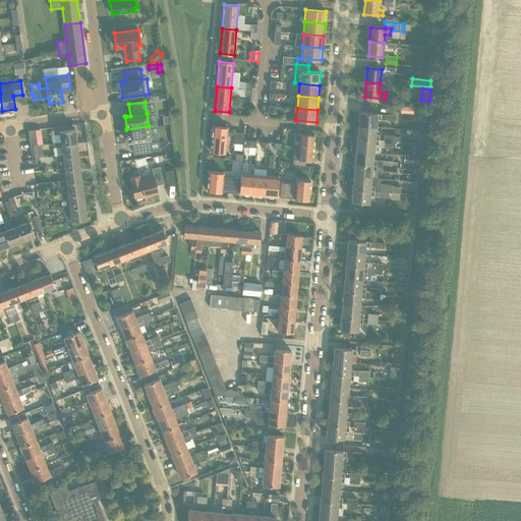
[(425,114),(424,125),(429,125),(430,109),(422,109),(422,114),(425,114)]
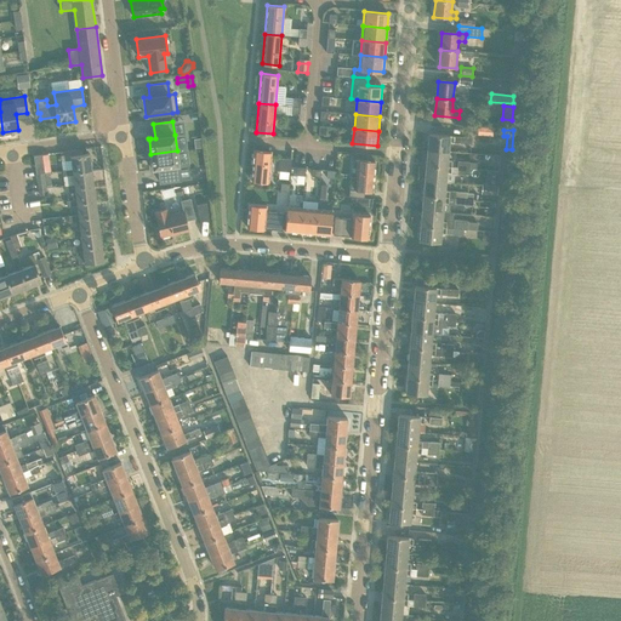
[(428,151),(449,152),(450,143),(454,143),(471,146),(472,138),(455,137),(429,135),(428,151)]
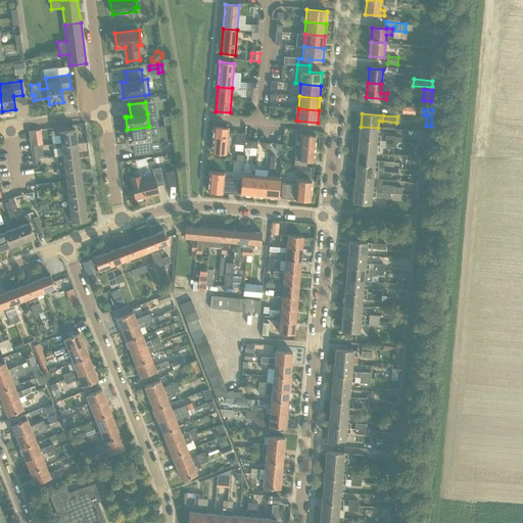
[(68,126),(50,129),(51,131),(51,136),(59,135),(60,143),(60,144),(77,142),(77,141),(75,129),(68,130),(68,126)]
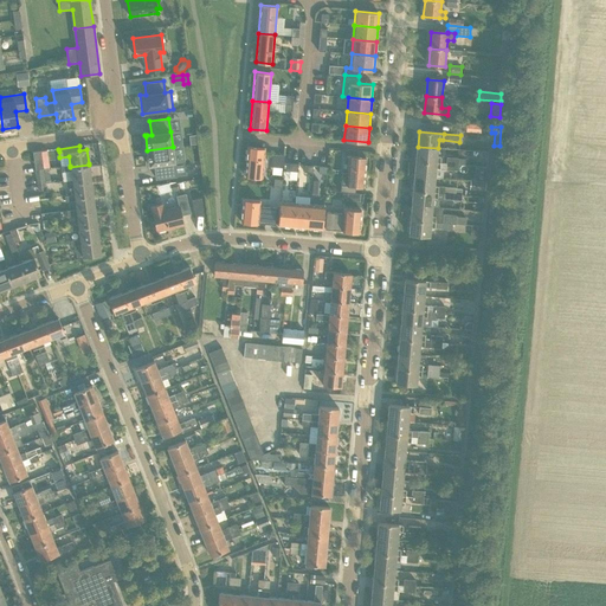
[(173,147),(147,150),(149,165),(148,165),(149,166),(150,166),(155,165),(156,179),(176,176),(176,175),(186,174),(182,146),(173,147)]
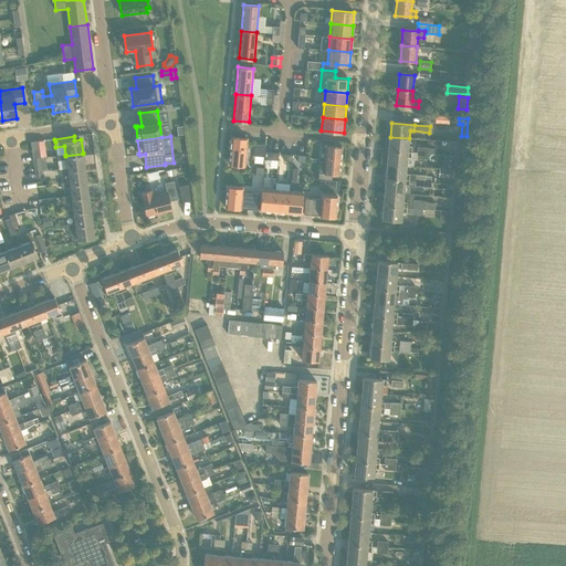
[(244,166),(248,138),(232,137),(229,165),(244,166)]
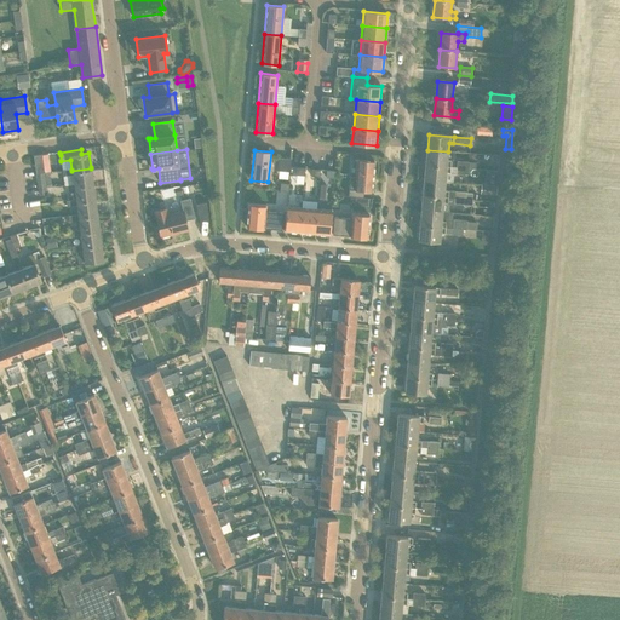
[(448,151),(428,150),(426,165),(451,167),(452,161),(447,161),(448,151)]
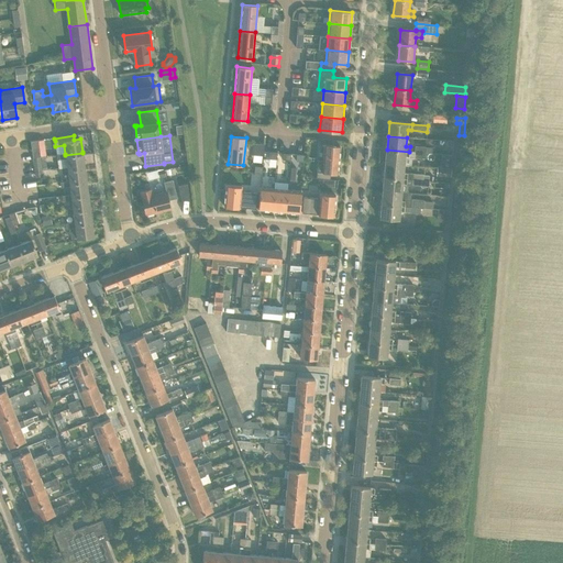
[(30,142),(32,157),(40,156),(37,141),(30,142)]
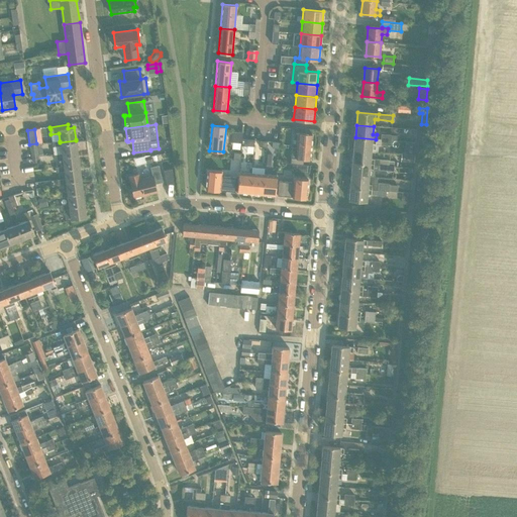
[(292,147),(291,164),(303,165),(304,159),(310,160),(312,134),(298,133),(297,147),(292,147)]
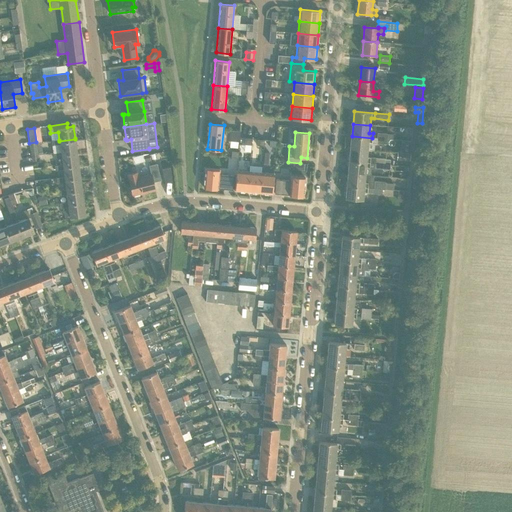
[(352,136),(351,149),(368,150),(374,151),(375,143),(376,144),(377,139),(372,138),(352,136)]
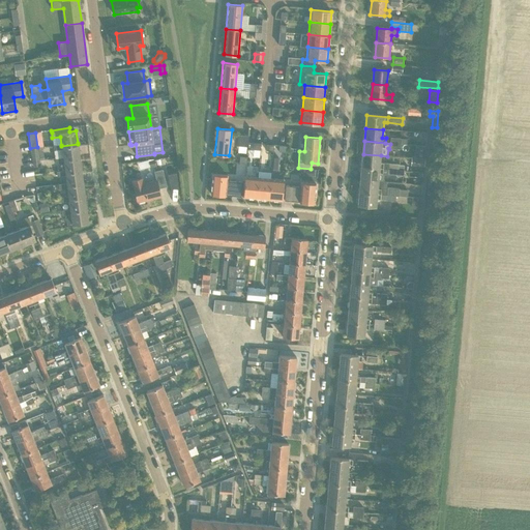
[(61,145),(53,146),(54,151),(62,150),(63,157),(63,159),(80,157),(79,155),(78,144),(61,146),(61,145)]
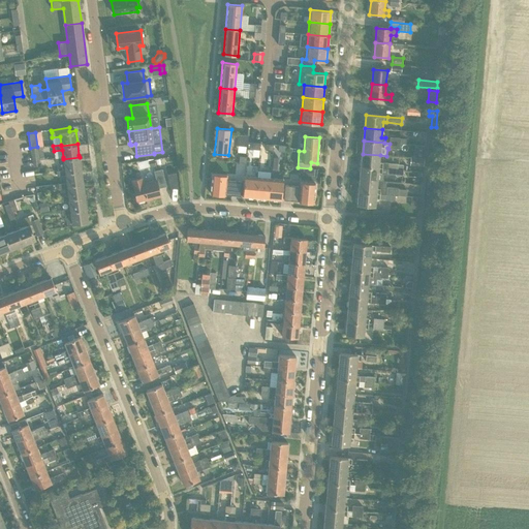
[(37,147),(30,148),(32,161),(41,160),(39,147),(37,147)]
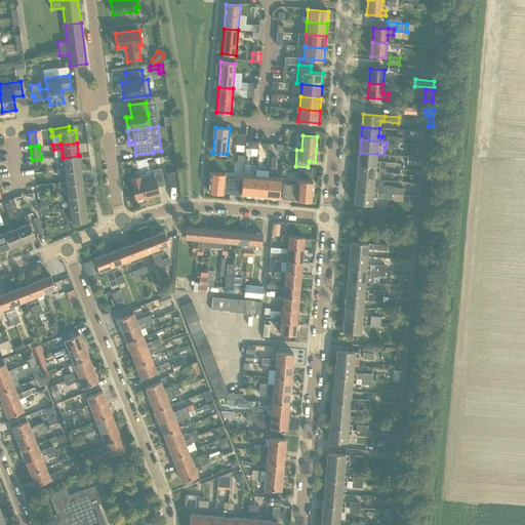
[(360,153),(358,165),(379,167),(384,167),(384,168),(401,169),(401,163),(395,163),(379,162),(376,162),(377,154),(360,153)]
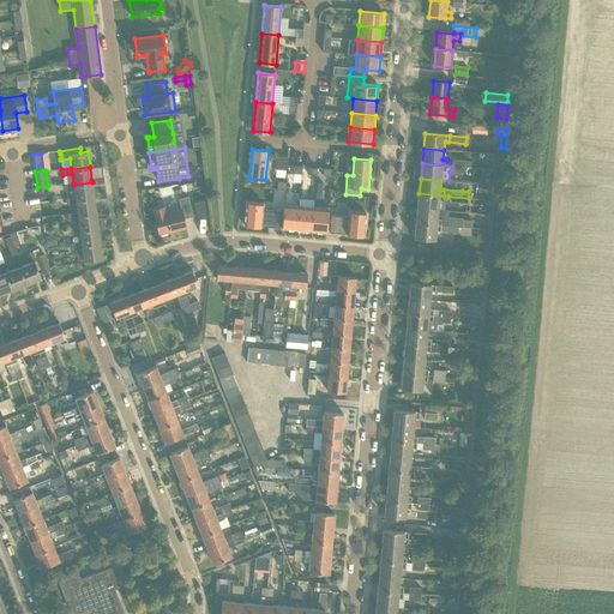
[(476,192),(492,193),(493,182),(476,181),(476,192)]
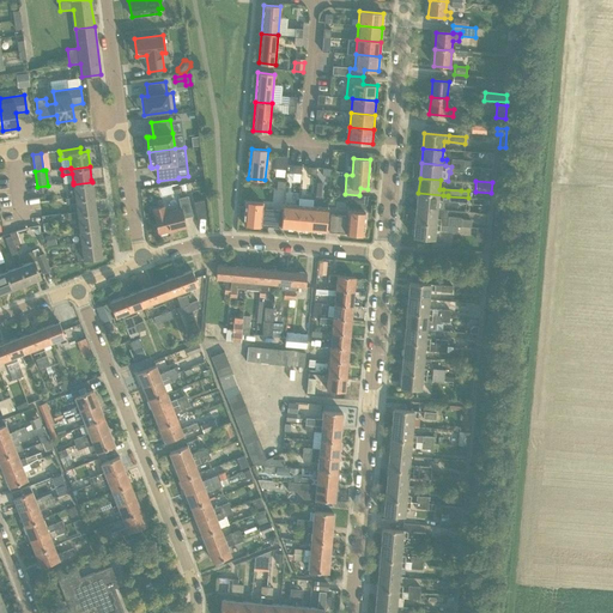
[(73,182),(64,184),(64,189),(74,188),(76,198),(76,200),(93,198),(93,195),(92,182),(73,184),(73,182)]
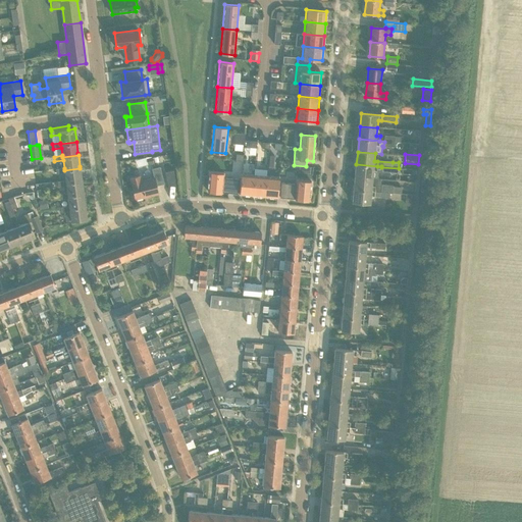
[(356,164),(355,177),(377,179),(377,171),(381,171),(381,167),(381,166),(377,166),(356,164)]
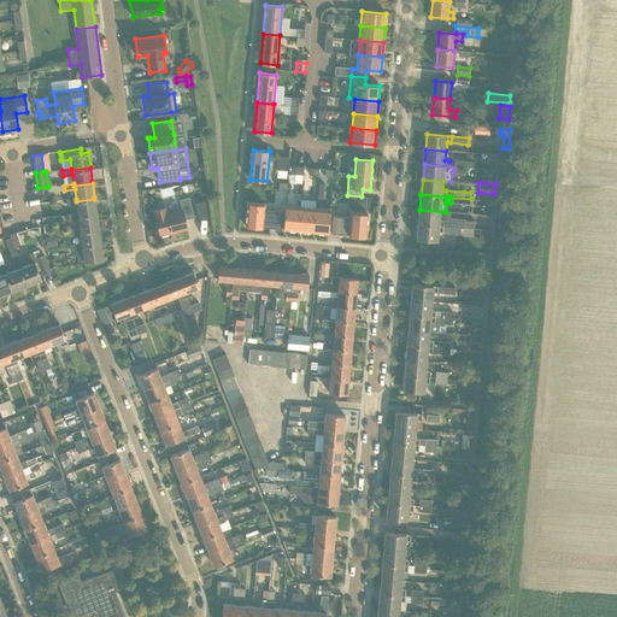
[(154,211),(160,235),(187,229),(184,219),(194,217),(188,197),(180,199),(182,210),(166,213),(165,209),(154,211)]
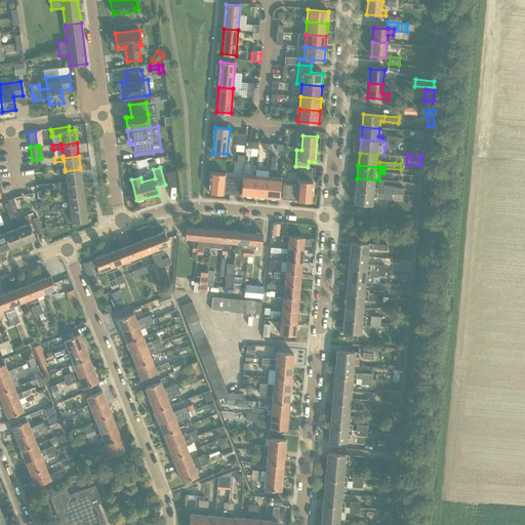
[(65,169),(56,170),(56,174),(65,173),(66,182),(67,184),(82,182),(82,179),(80,169),(65,171),(65,169)]
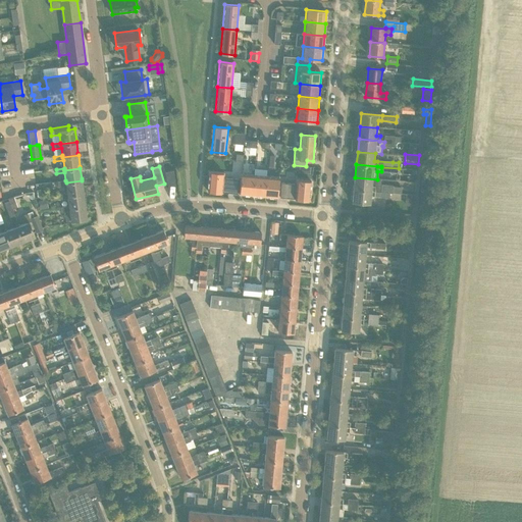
[(177,185),(173,170),(166,172),(169,187),(177,185)]
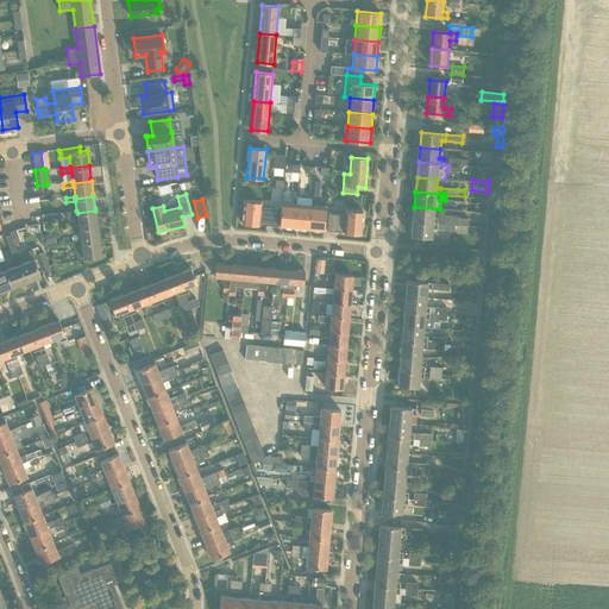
[(261,207),(262,202),(244,201),(243,224),(259,225),(259,224),(277,226),(278,208),(261,207)]
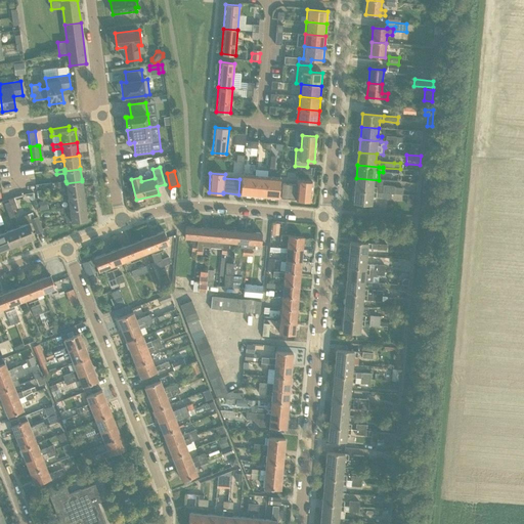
[(254,197),(255,176),(243,174),(241,194),(254,197)]
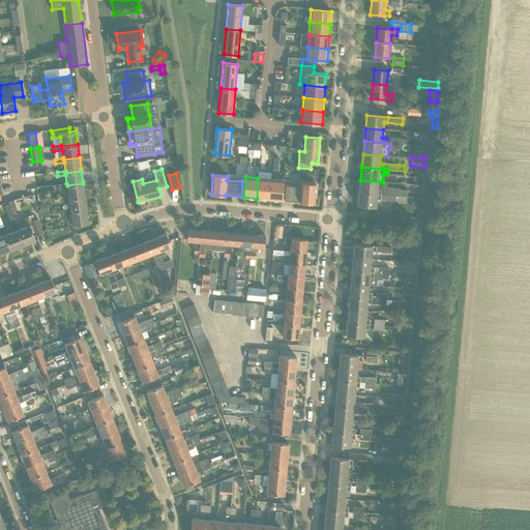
[(269,200),(271,179),(258,178),(257,199),(269,200)]
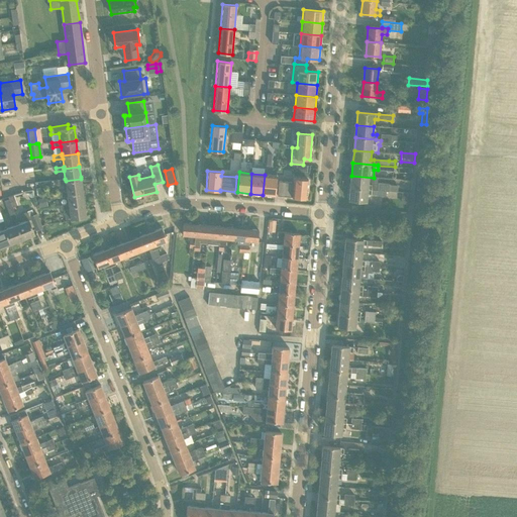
[(275,196),(277,176),(265,175),(263,195),(275,196)]
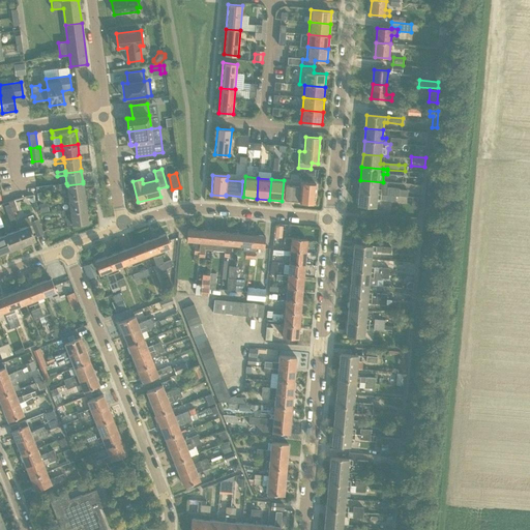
[(360,180),(359,193),(396,196),(408,197),(408,189),(400,189),(400,188),(387,187),(387,182),(360,180)]
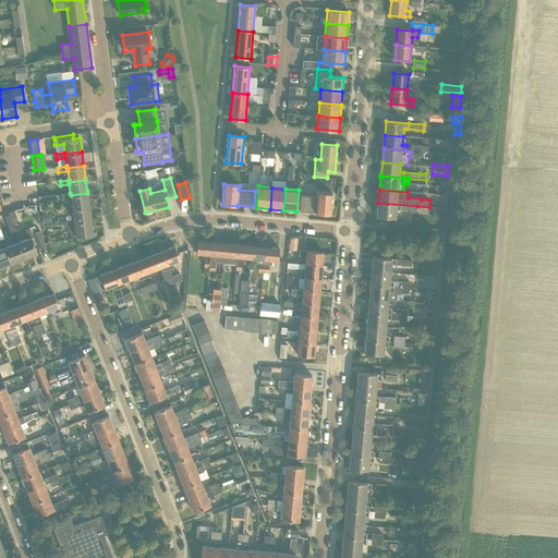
[(70,193),(61,194),(62,199),(71,198),(72,207),(72,209),(89,207),(89,205),(87,193),(71,195),(70,193)]
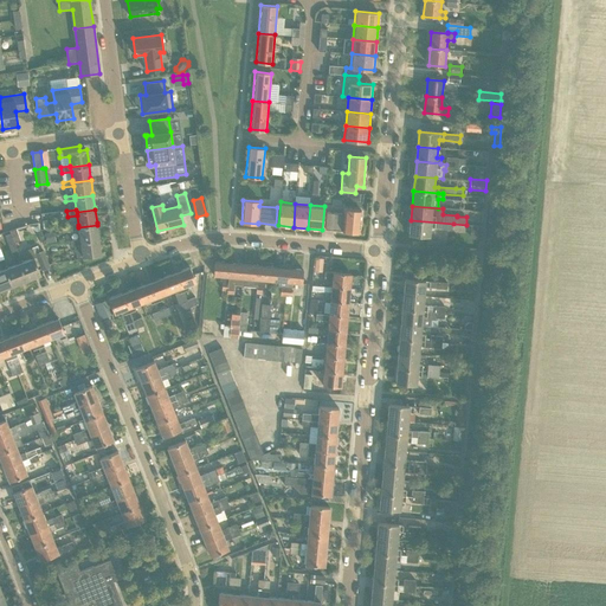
[(342,231),(360,233),(361,211),(345,210),(345,214),(327,212),(326,230),(342,231)]
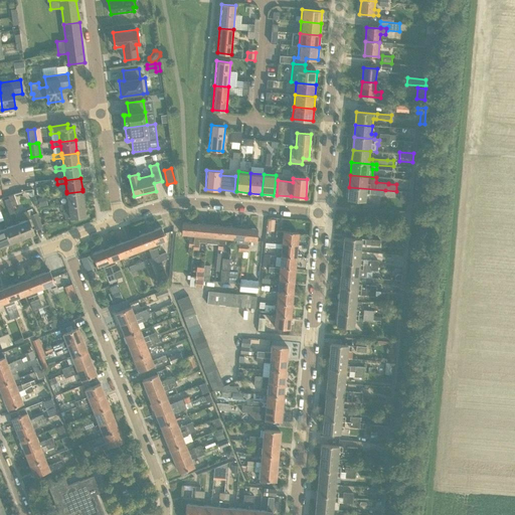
[(385,190),(349,187),(348,200),(365,202),(366,194),(369,194),(384,195),(385,190)]
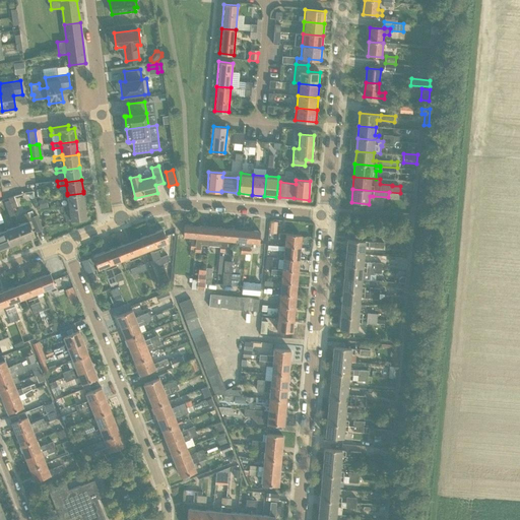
[(67,193),(59,194),(60,198),(68,197),(69,205),(69,207),(84,205),(84,203),(83,193),(67,195),(67,193)]
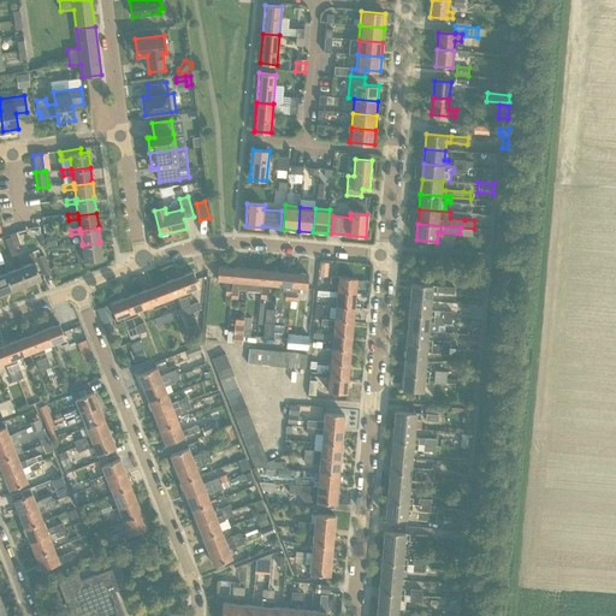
[(478,242),(489,243),(491,231),(479,230),(478,242)]
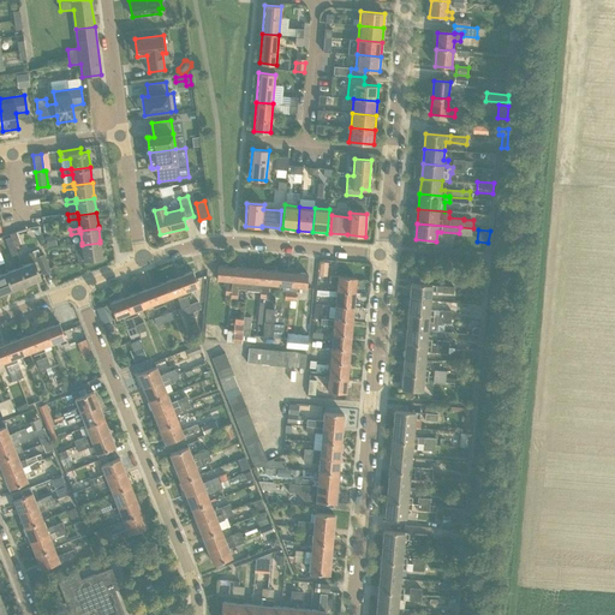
[(82,243),(72,244),(72,250),(82,249),(84,261),(102,258),(100,243),(82,245),(82,243)]
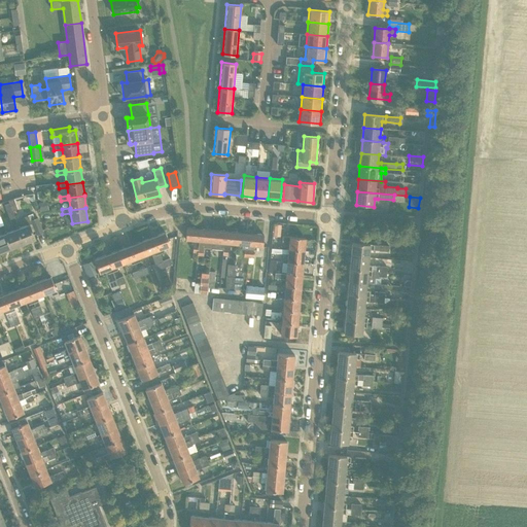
[(20,229),(26,243),(35,240),(30,225),(31,225),(28,216),(24,218),(27,225),(20,229)]
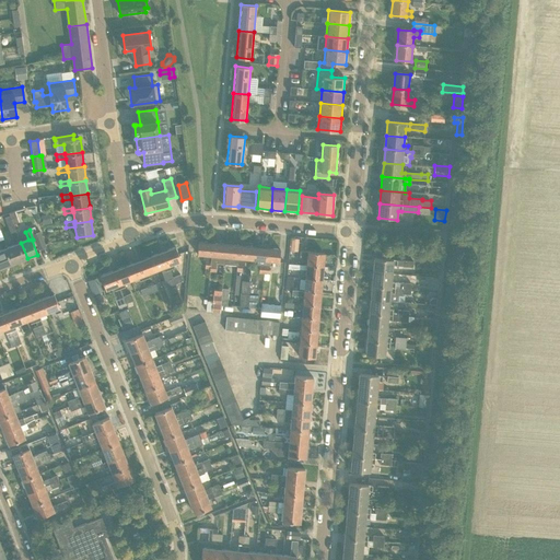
[(34,235),(39,249),(46,247),(41,233),(37,234),(34,235)]
